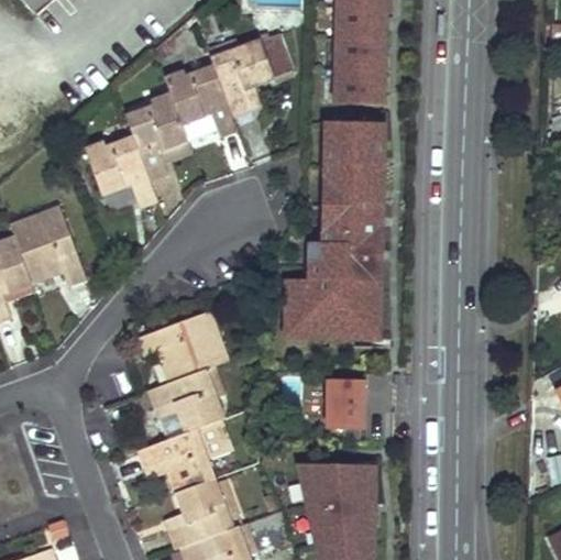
[(22,0),(35,14),(51,0),(22,0)]
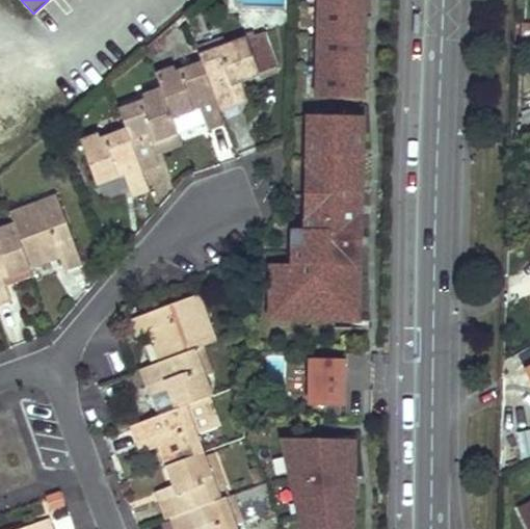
[(361,100),(363,0),(310,0),(309,98),(361,100)]
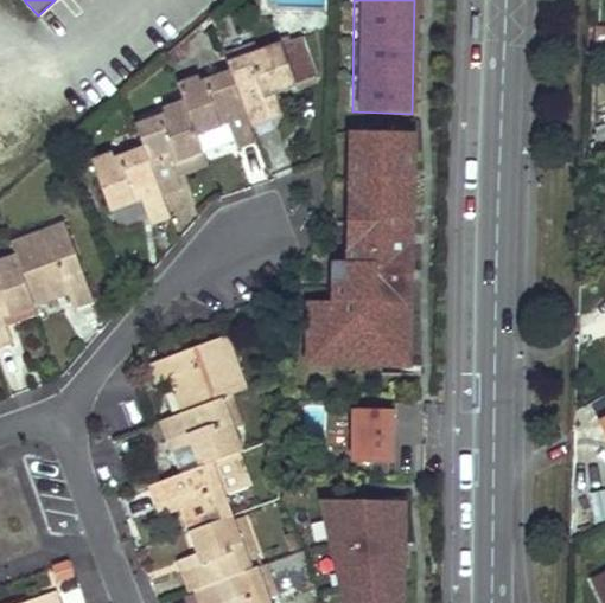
[(229,65),(231,75),(252,129),(273,121),(267,100),(273,97),(295,90),(280,47),(258,56),(229,65)]
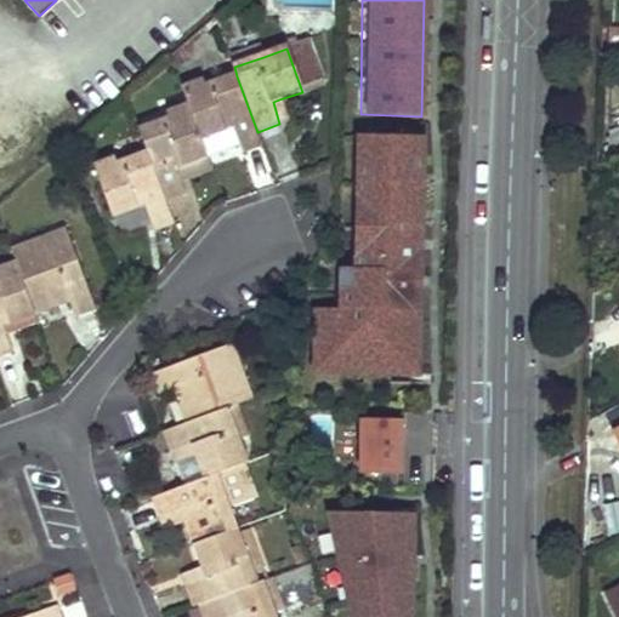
[(261,50),(231,60),(234,67),(263,57),(261,50)]
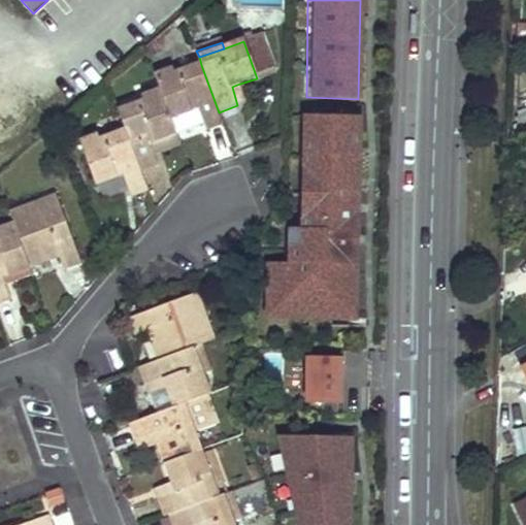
[(219,112),(201,65),(157,80),(163,96),(171,120),(198,111),(206,132),(224,126),(219,112)]
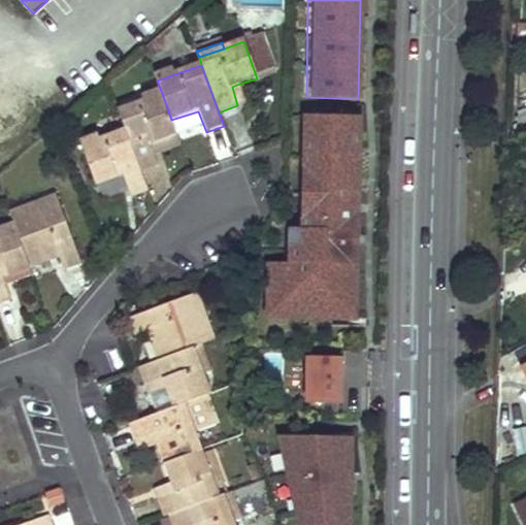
[(232,87),(237,105),(244,103),(237,85),(232,87)]
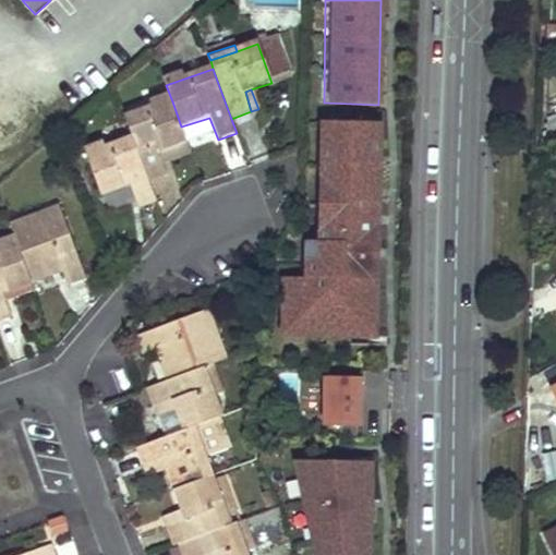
[(181,127),(172,101),(125,117),(133,136),(148,179),(165,173),(157,152),(186,142),(181,127)]
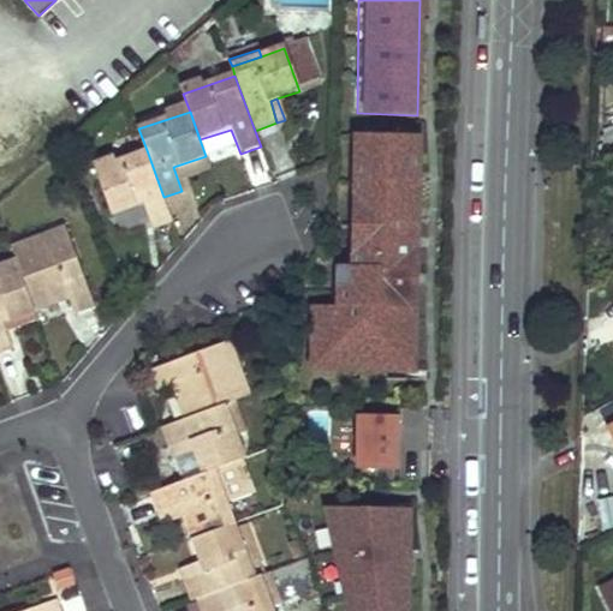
[(612,159),(612,135),(601,141),(611,160),(612,159)]
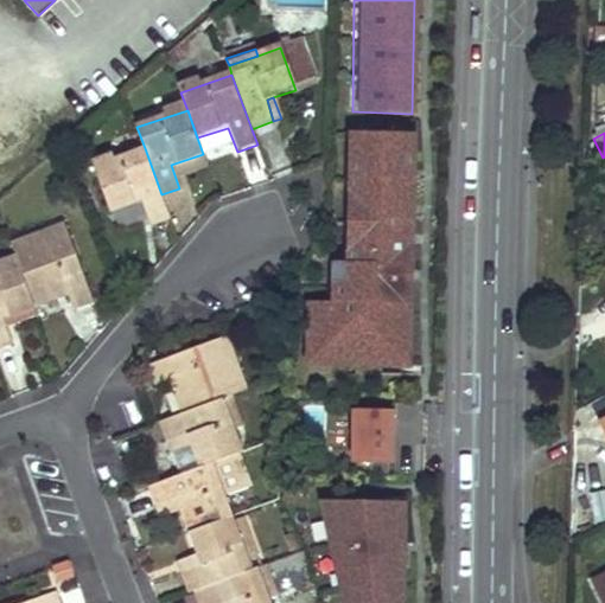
[(171,218),(161,194),(145,148),(95,167),(113,215),(142,204),(151,226),(171,218)]
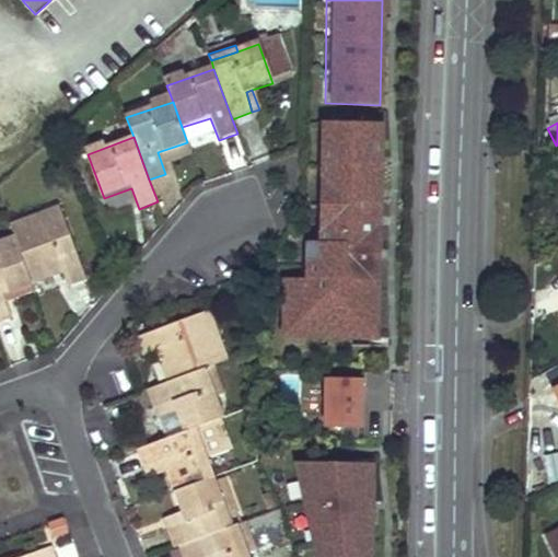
[(10,224),(16,242),(33,286),(55,278),(51,269),(59,267),(62,275),(67,287),(85,279),(59,208),(10,224)]
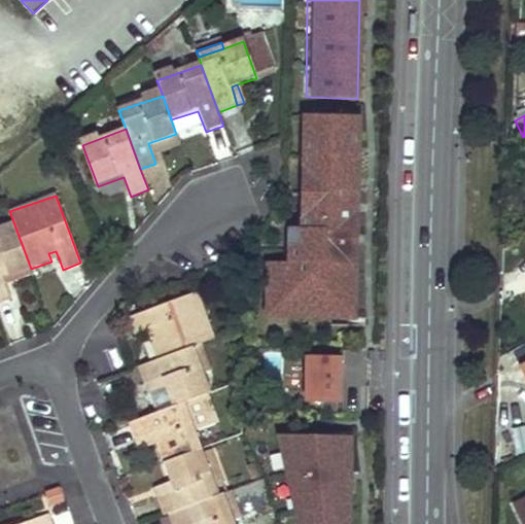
[(0,304),(11,301),(3,279),(31,269),(15,228),(0,233),(0,304)]
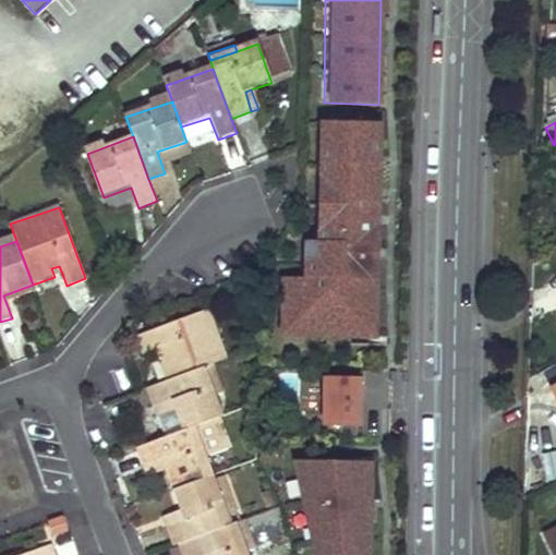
[(51,268),(55,277),(62,274),(59,266),(51,268)]
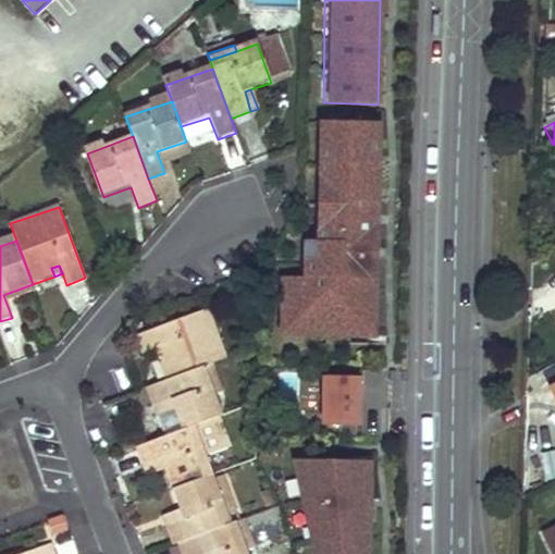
[(171,377),(207,364),(214,360),(230,355),(213,307),(140,332),(146,349),(160,345),(165,343),(169,352),(163,353),(171,377)]
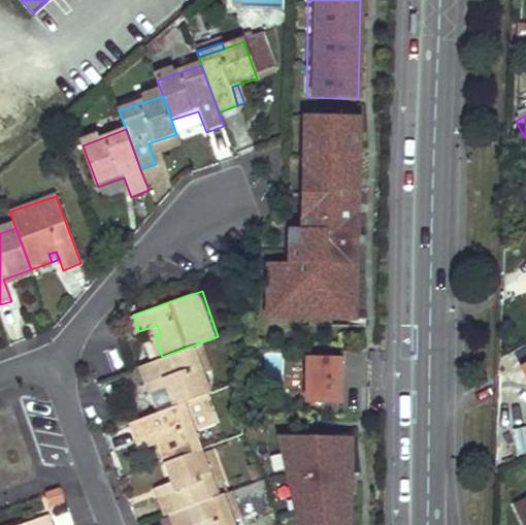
[(352,306),(362,307),(362,291),(352,291),(352,306)]
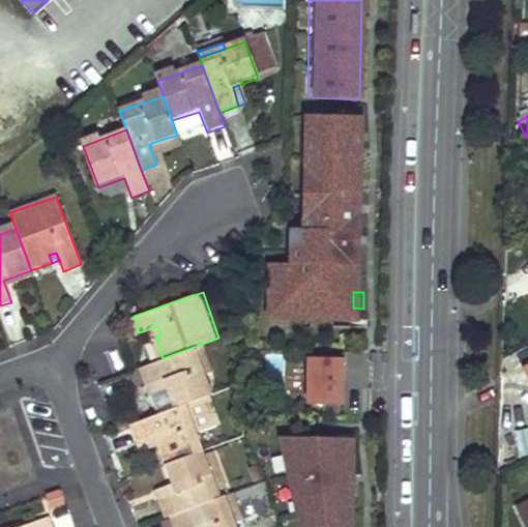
[(352,363),(353,335),(310,335),(311,318),(295,318),(294,339),(306,339),(308,405),(342,405),(343,362),(352,363)]
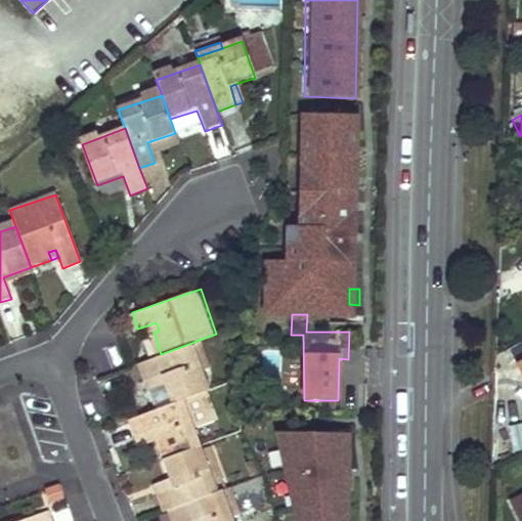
[(156,322),(150,324),(154,332),(159,331),(156,322)]
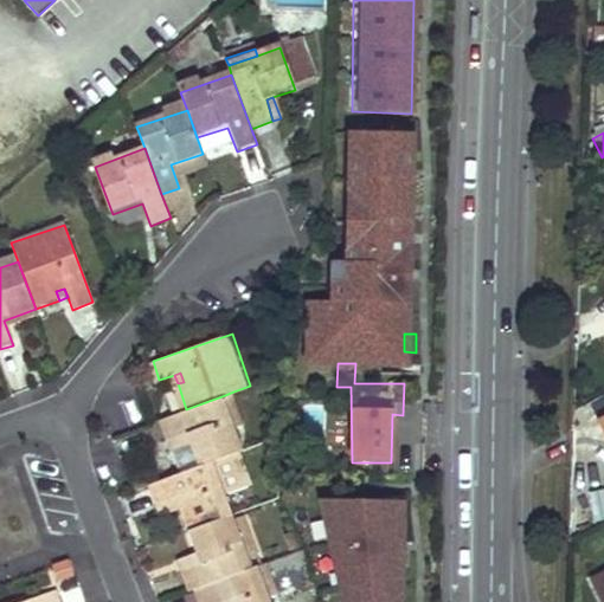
[(244,424),(233,392),(225,395),(236,426),(244,424)]
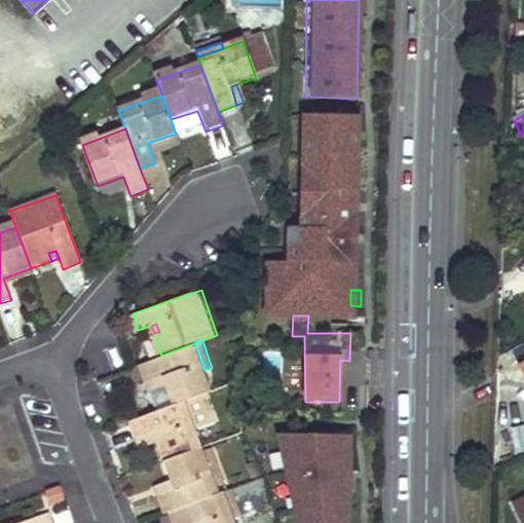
[(171,404),(186,399),(193,397),(211,390),(204,370),(195,343),(161,356),(138,365),(146,385),(162,379),(164,385),(171,404)]
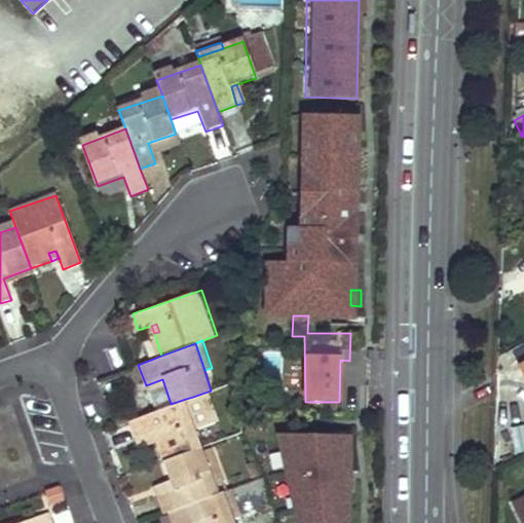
[(162,379),(146,385),(147,391),(164,385),(162,379)]
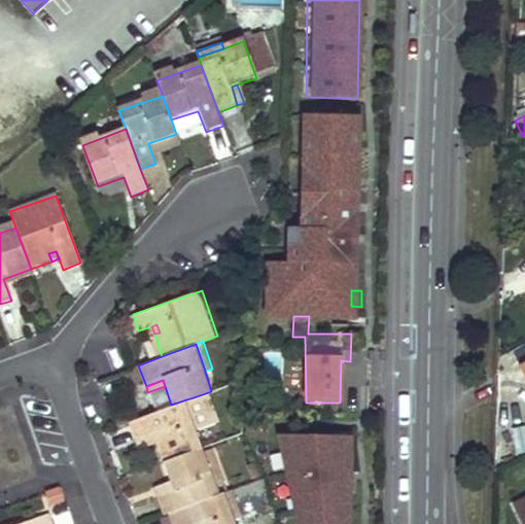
[(186,399),(197,426),(203,424),(194,397),(186,399)]
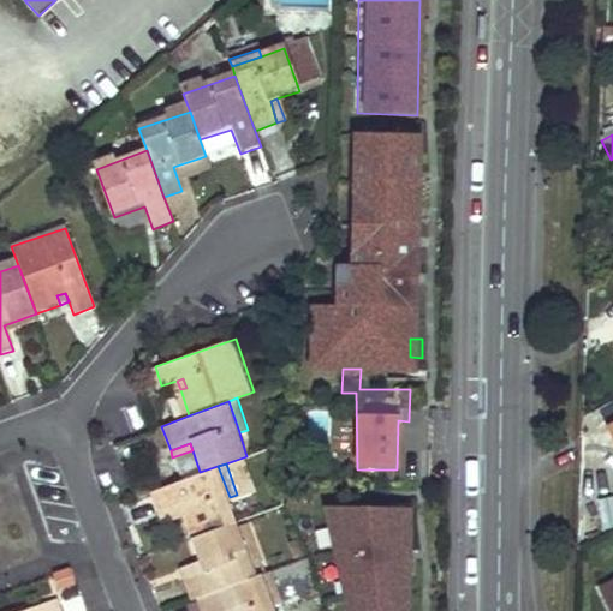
[(230,497),(218,466),(200,472),(149,490),(159,514),(179,507),(182,515),(190,537),(237,520),(230,497)]
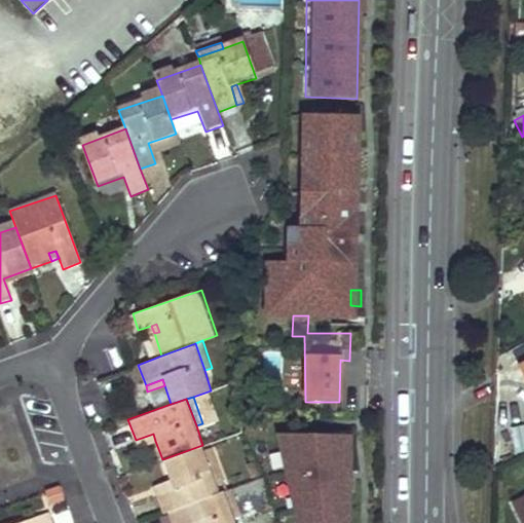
[(506,428),(511,454),(523,450),(523,435),(522,425),(506,428)]
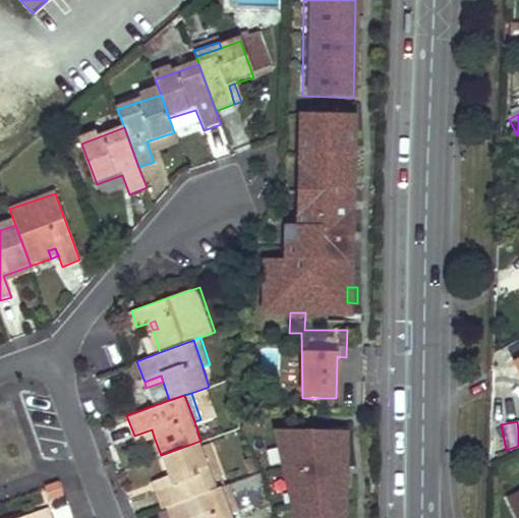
[(152,429),(134,436),(136,443),(154,437),(152,429)]
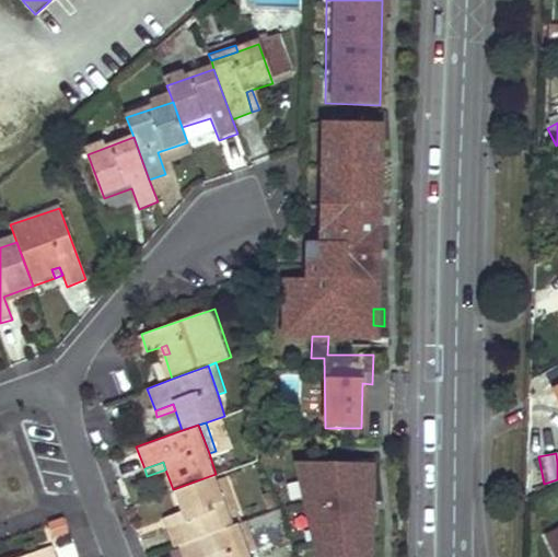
[(224,495),(216,474),(173,489),(181,511),(184,520),(166,525),(173,544),(178,542),(234,522),(224,495)]
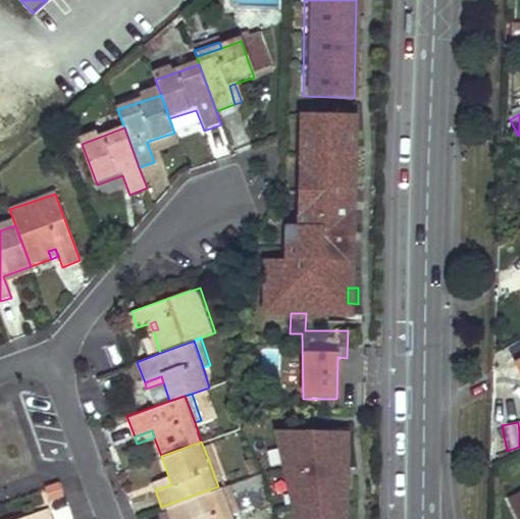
[(301,483),(336,479),(333,455),(299,459),(301,483)]
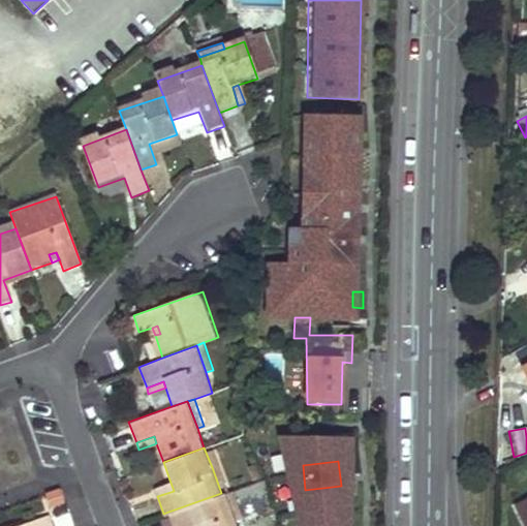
[(218,464),(212,467),(221,493),(224,492),(227,491),(218,464)]
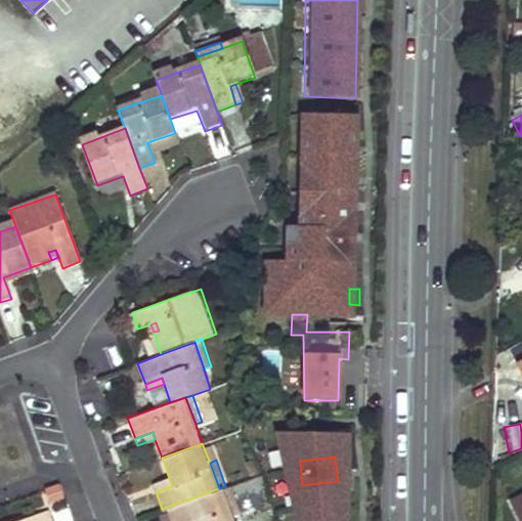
[(169,478),(153,484),(156,491),(172,486),(169,478)]
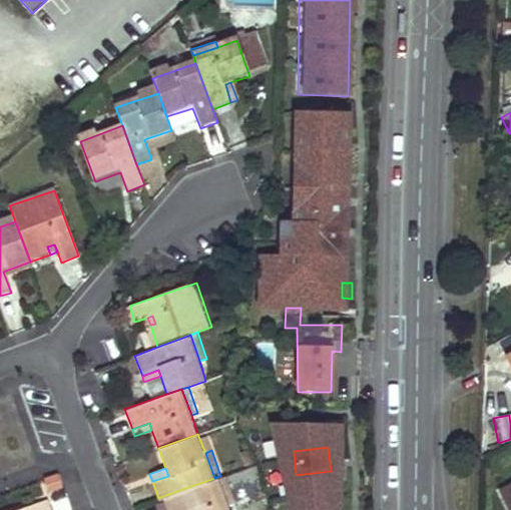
[(233,501),(223,474),(220,476),(217,477),(226,503),(233,501)]
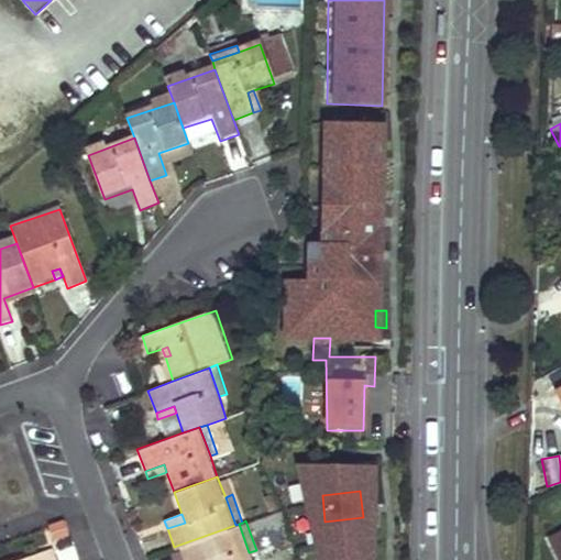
[(239,524),(235,525),(179,545),(185,559),(251,559),(249,552),(239,524)]
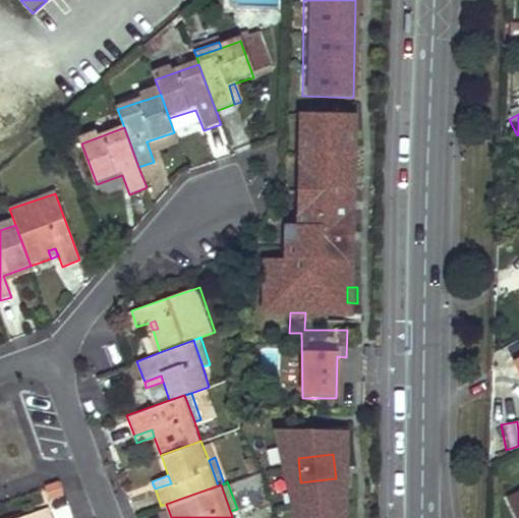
[(518,497),(510,502),(517,517),(518,517),(518,497)]
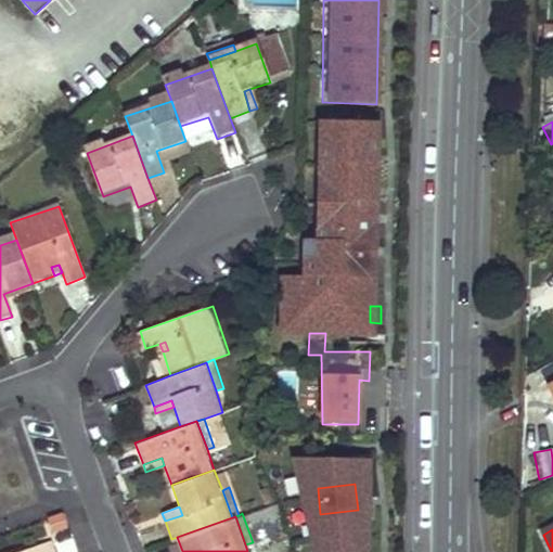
[(54,551),(50,541),(20,551),(54,551)]
